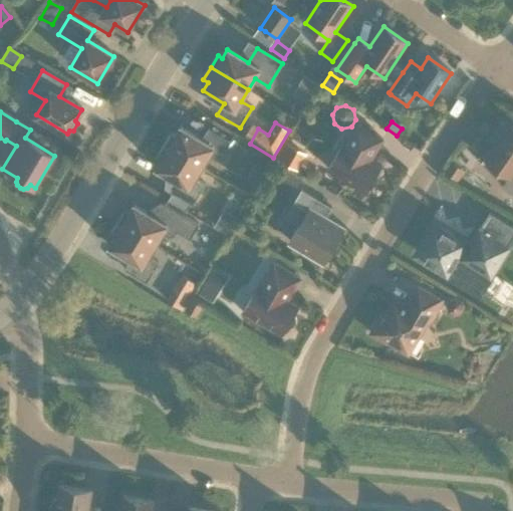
[(512,129),(508,125),(485,161),(510,178),(502,189),(512,196),(512,129)]
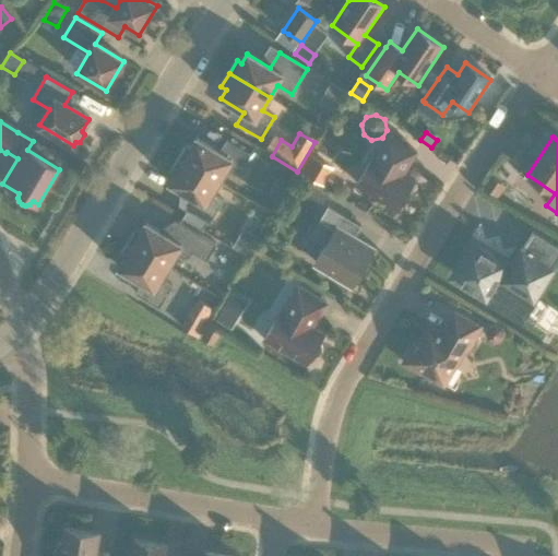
[(356,186),(398,211),(414,184),(402,176),(416,154),(389,138),(375,160),(372,158),(356,186)]
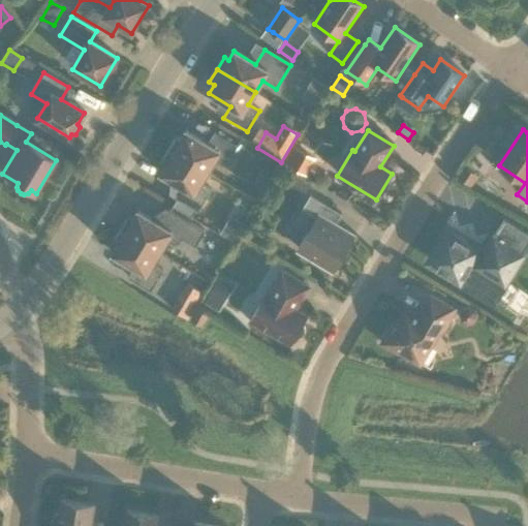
[(176,137),(168,150),(208,173),(215,161),(225,167),(238,147),(214,133),(208,145),(186,131),(181,141),(176,137)]
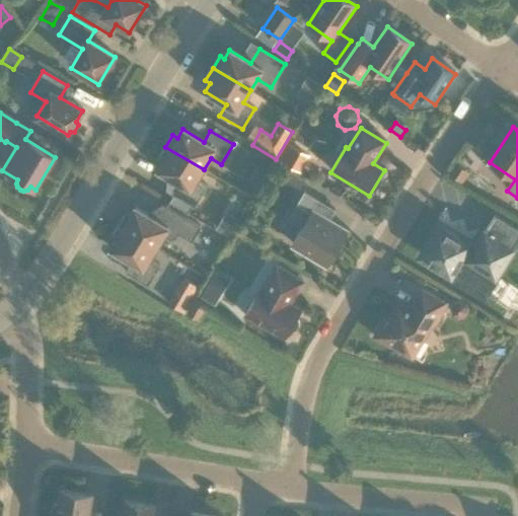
[(163,162),(157,170),(178,183),(172,196),(173,197),(169,204),(188,215),(192,207),(195,209),(207,188),(197,181),(204,169),(165,147),(158,159),(163,162)]
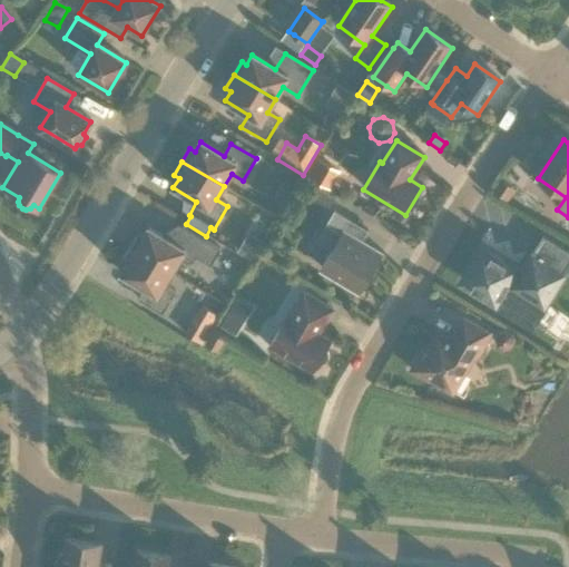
[(508,204),(516,193),(501,183),(493,194),(508,204)]
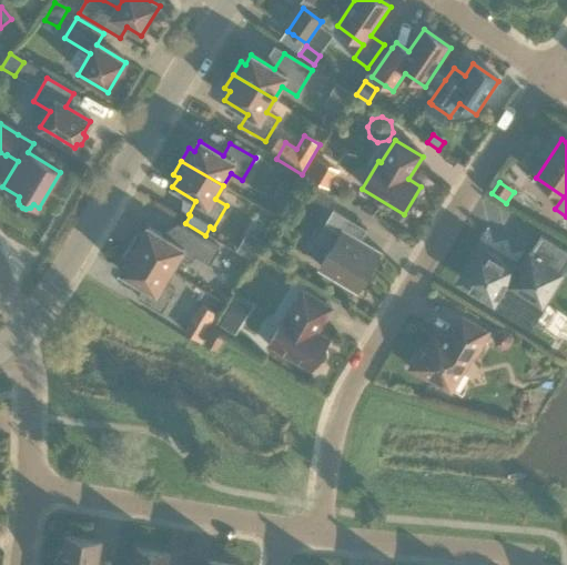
[(333,200),(307,184),(301,195),(315,203),(316,202),(327,209),(333,200)]
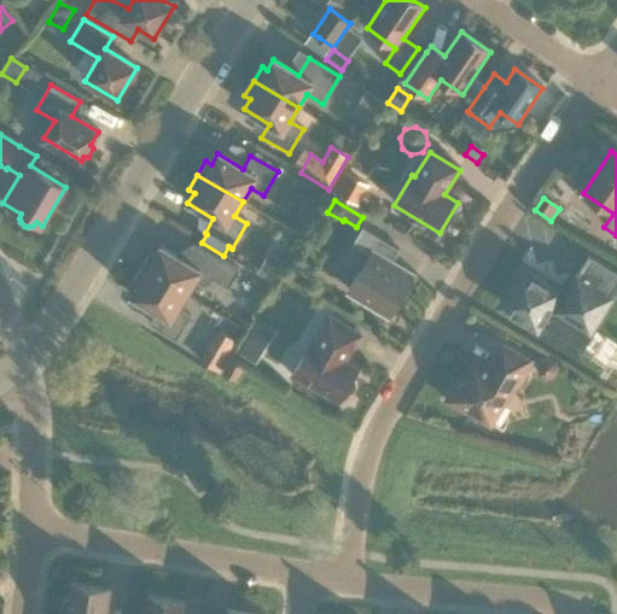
[(360,273),(349,292),(390,316),(412,279),(390,265),(399,251),(362,229),(343,263),(360,273)]
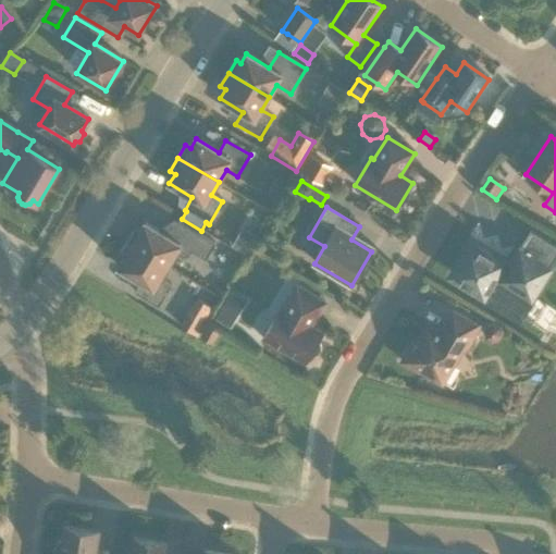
[(135,230),(127,243),(168,267),(175,255),(183,259),(189,257),(192,253),(206,261),(215,245),(177,222),(169,237),(146,223),(139,233),(135,230)]
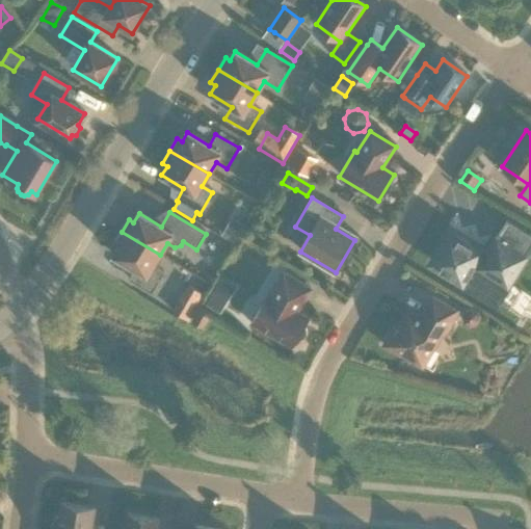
[(485,258),(450,236),(433,264),(497,303),(530,247),(530,237),(507,222),(485,258)]
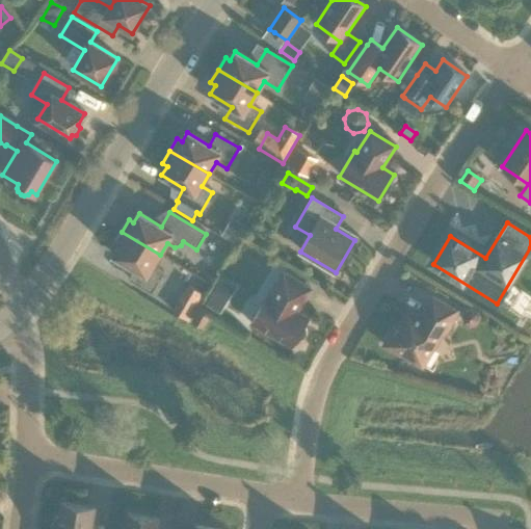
[(153,267),(160,255),(122,232),(114,244),(118,247),(113,256),(135,269),(129,281),(152,294),(164,273),(153,267)]
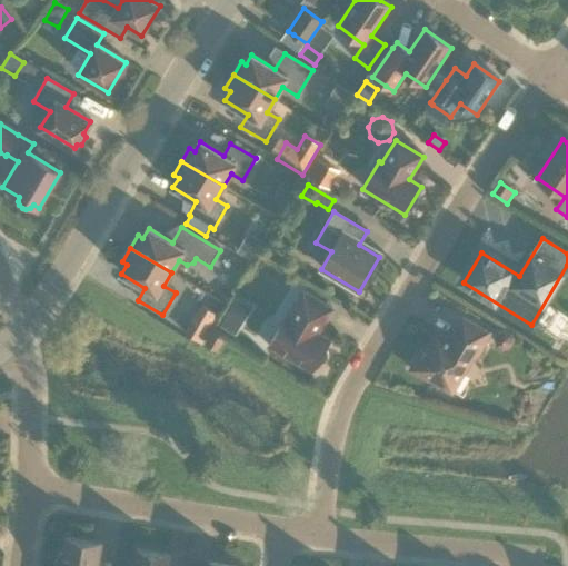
[(326,348),(329,343),(318,336),(332,310),(304,294),(289,318),(287,317),(268,348),(285,358),(287,356),(311,370),(316,365),(320,365),(325,363),(328,358),(328,353),(326,348)]
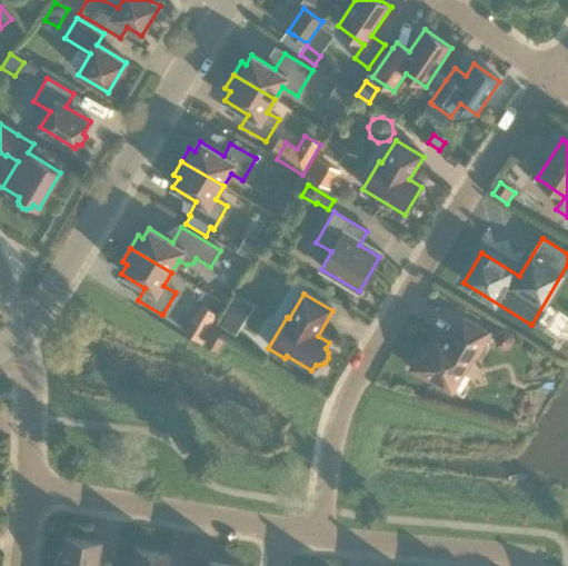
[(451,391),(472,356),(478,359),(491,336),(464,319),(450,341),(436,333),(422,356),(420,355),(410,371),(427,381),(429,378),(451,391)]
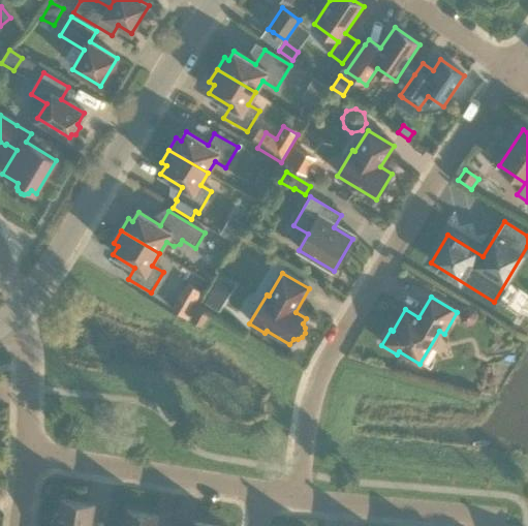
[(178,302),(173,311),(183,317),(188,308),(178,302)]
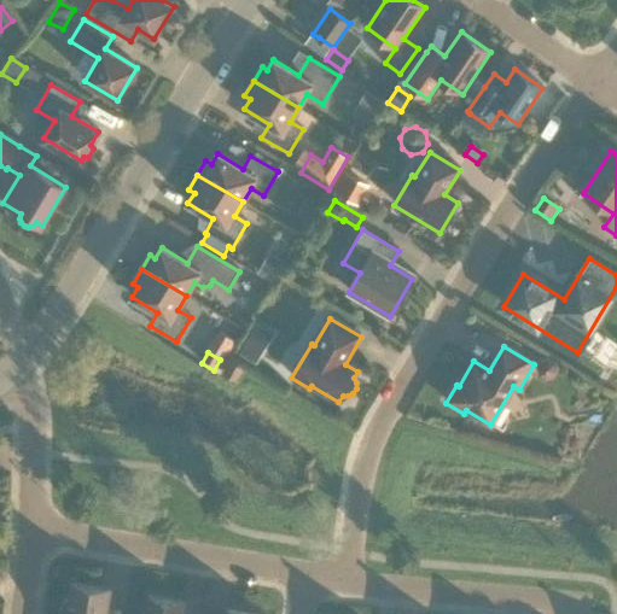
[(231,361),(223,374),(236,381),(243,368),(231,361)]
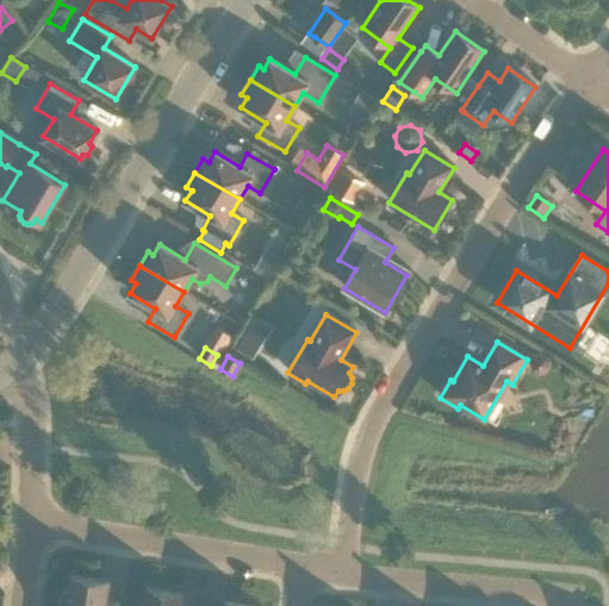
[(550,368),(547,361),(540,356),(533,358),(529,366),(532,373),(538,376),(546,374),(550,368)]
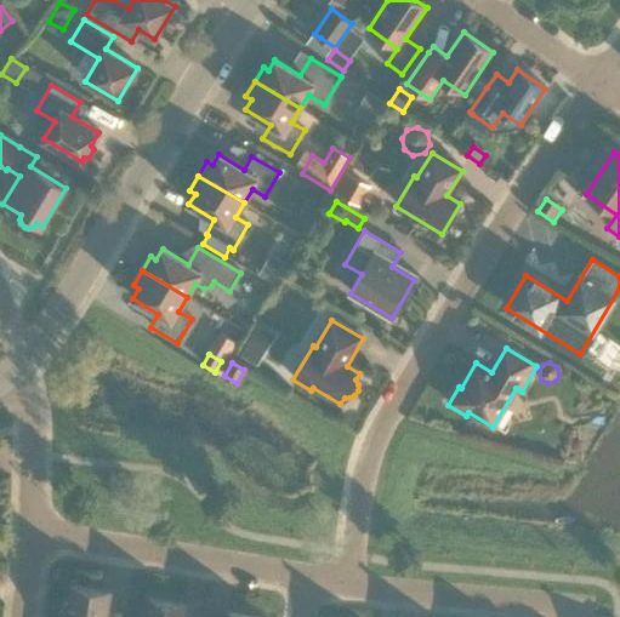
[(107,616),(111,594),(73,588),(69,604),(67,604),(62,615),(62,616),(107,616)]
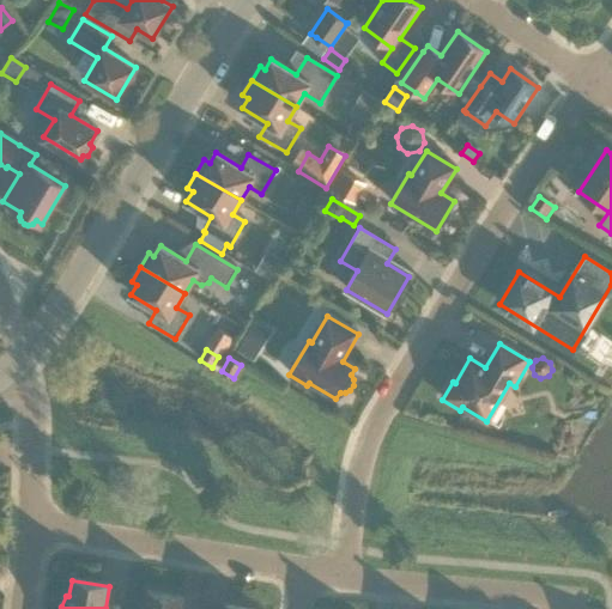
[(181,608),(183,600),(147,594),(145,608),(181,608)]
